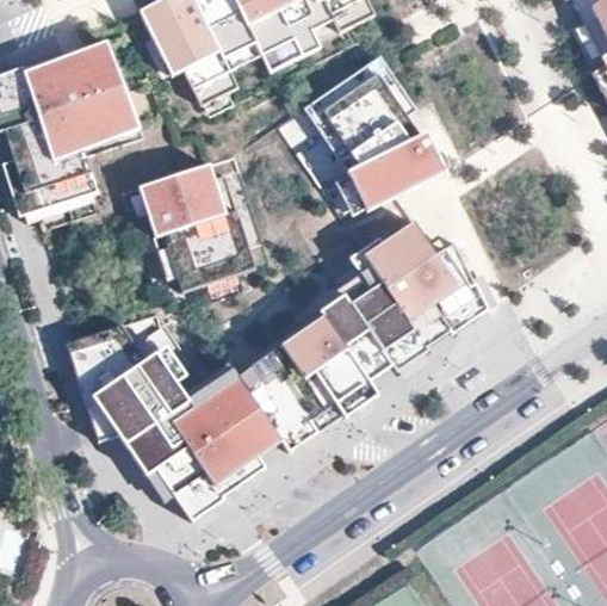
[(376,7),(372,0),(175,0),(146,14),(177,79),(190,73),(205,103),(229,91),(222,75),(265,55),(277,79),(324,55),(316,36),(376,7)]
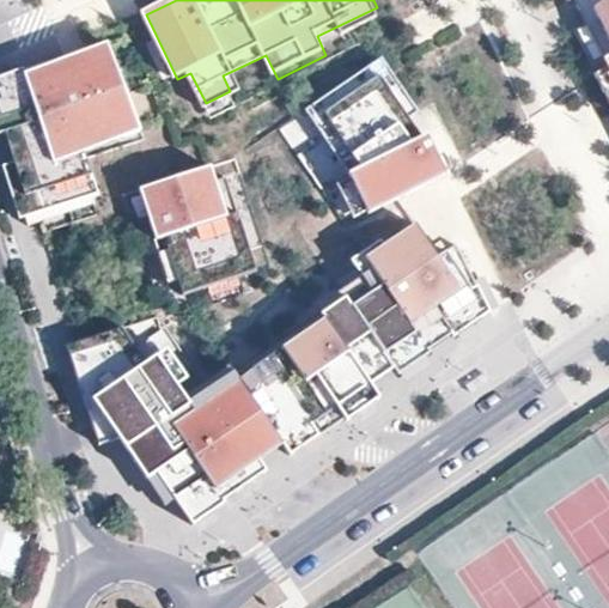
[(571,0),(582,18),(570,25),(588,62),(601,56),(604,64),(592,70),(608,102),(608,0),(571,0)]
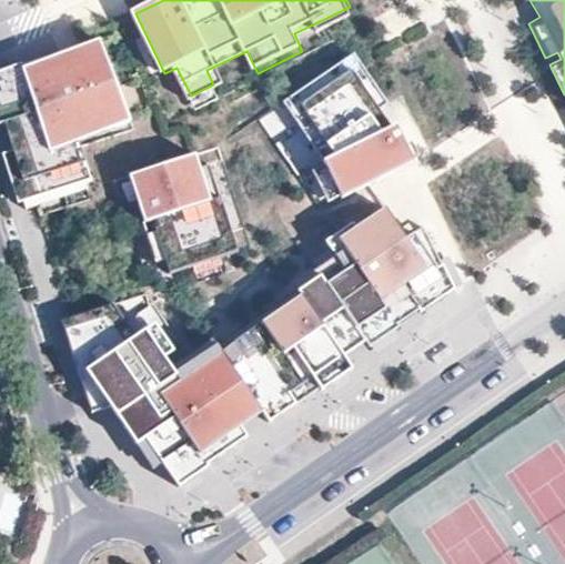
[(131,117),(100,36),(24,64),(22,59),(0,68),(0,120),(4,119),(23,177),(18,179),(26,203),(36,200),(84,179),(92,175),(78,137),(131,117)]
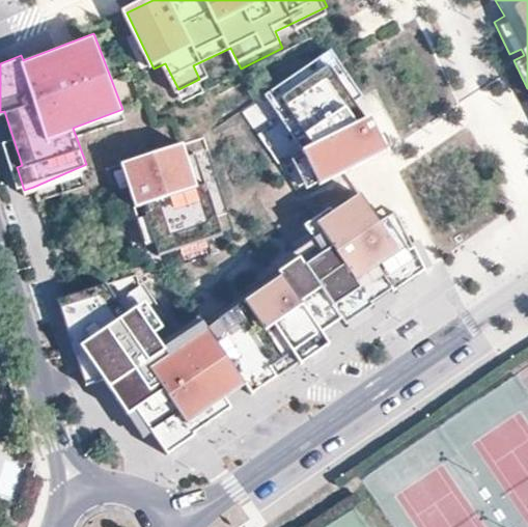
[(318,183),(386,148),(369,114),(365,116),(354,100),(362,94),(331,48),(264,92),(302,149),(316,179),(318,183)]
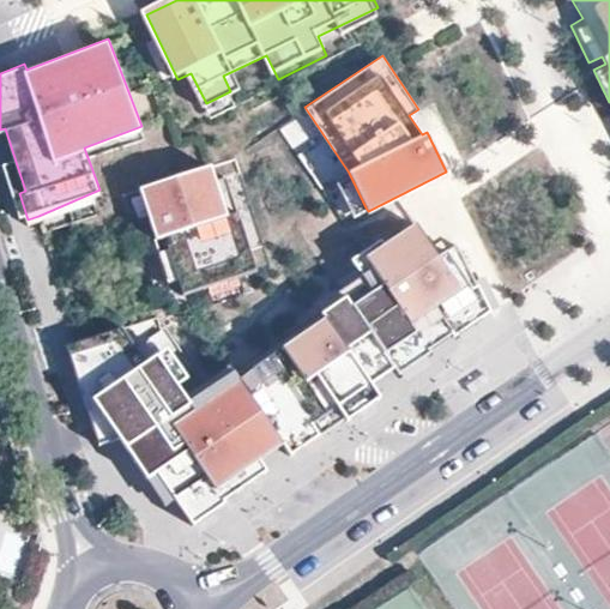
[(183,291),(258,267),(228,173),(215,176),(211,163),(140,185),(168,281),(179,277),(183,291)]
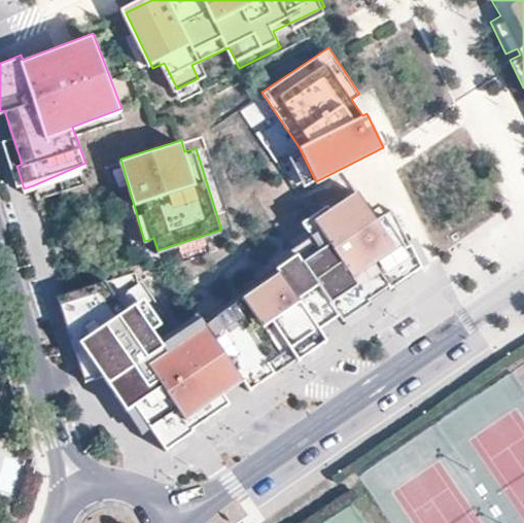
[(314,178),(300,148),(287,154),(303,183),(314,178)]
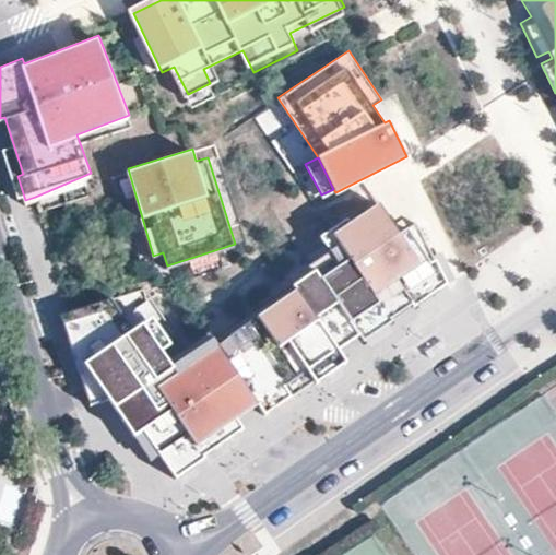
[(86,182),(83,176),(35,197),(38,203),(86,182)]
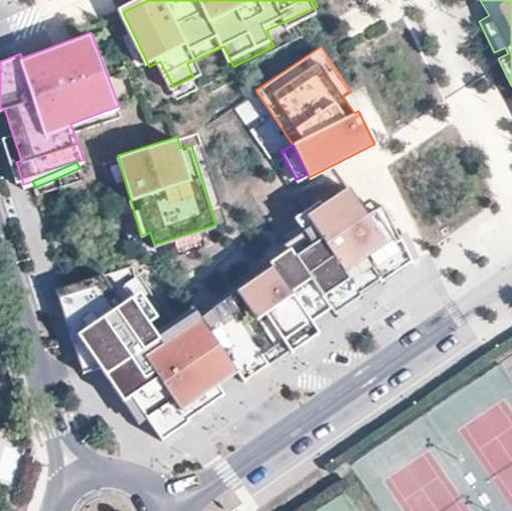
[(288,245),(195,310),(199,315),(161,341),(130,296),(122,302),(101,272),(55,286),(74,344),(82,369),(100,364),(123,398),(132,392),(161,437),(188,418),(186,416),(223,391),(220,387),(240,374),(242,378),(289,347),(290,350),(318,331),(310,319),(329,306),(331,309),(377,278),(379,280),(410,260),(382,202),(367,213),(348,185),(305,214),(320,235),(294,253),(288,245)]
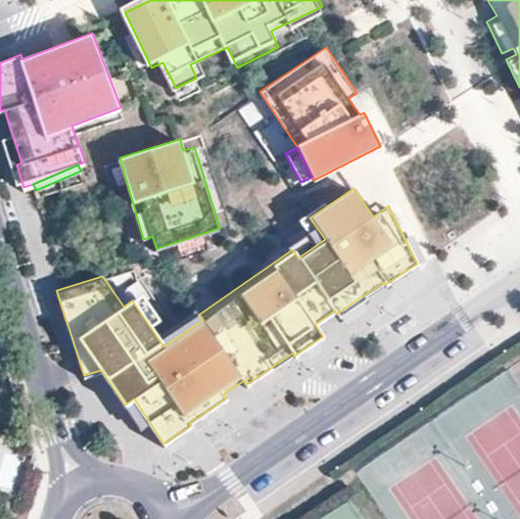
[(5,511),(15,513),(20,499),(2,494),(5,511)]
